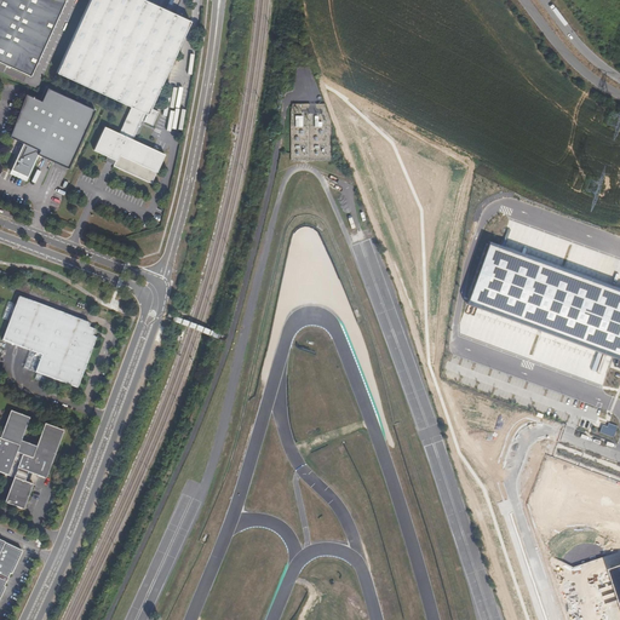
[(65,0),(0,0),(0,61),(32,75),(65,0)]
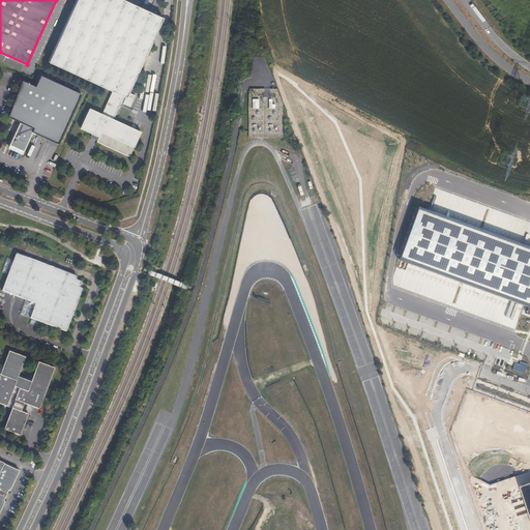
[(107,107),(118,111),(122,101),(131,106),(138,94),(130,91),(165,19),(125,0),(78,0),(49,62),(113,92),(107,107)]
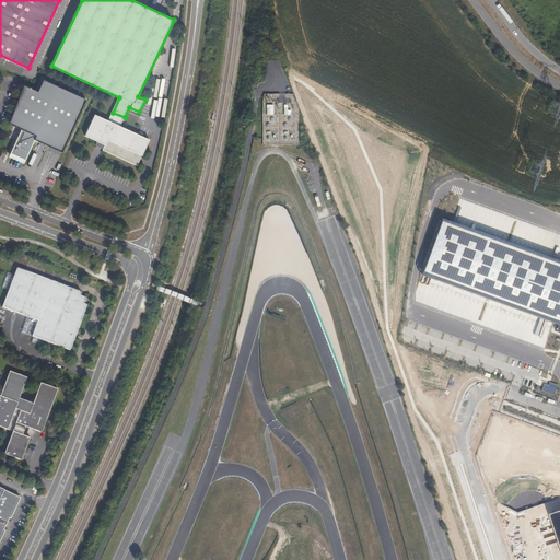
[(39,94),(24,88),(8,124),(20,129),(9,154),(25,162),(35,140),(61,151),(84,100),(45,82),(39,94)]
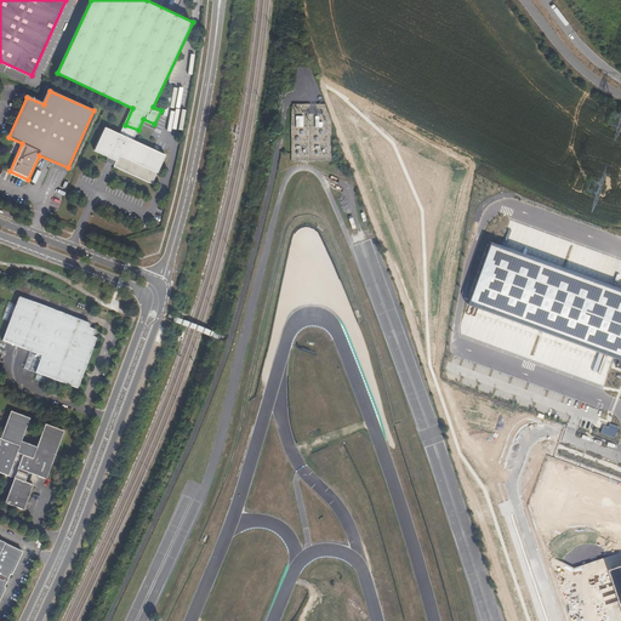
[(322,113),(322,104),(292,103),(291,118),(292,118),(290,160),(303,160),(302,157),(307,157),(311,159),(311,158),(314,152),(306,152),(306,146),(302,146),(305,152),(301,153),(297,151),(296,147),(296,140),(302,138),(302,135),(297,135),(296,129),(303,126),(303,119),(313,120),(314,124),(320,129),(322,123),(319,121),(317,114),(322,113)]
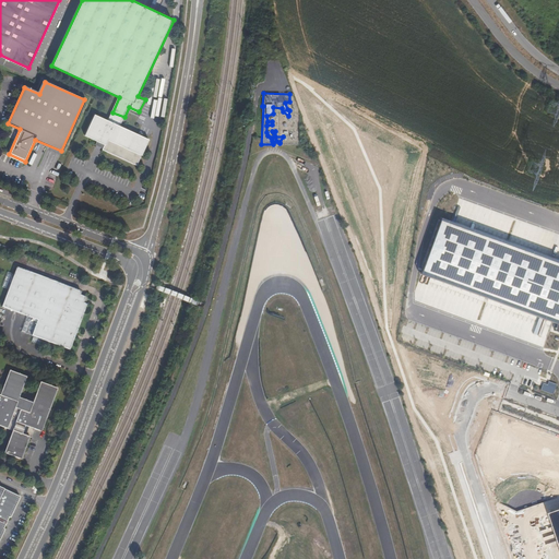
[(120,126),(125,117),(113,113),(108,120),(95,114),(85,135),(106,145),(104,150),(138,166),(150,140),(120,126)]
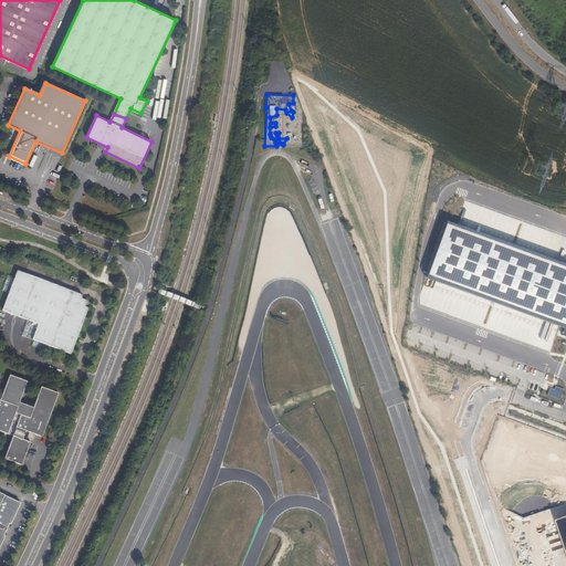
[(295,129),(293,125),(282,129),(283,132),(286,130),(289,136),(297,132),(296,128),(295,129)]
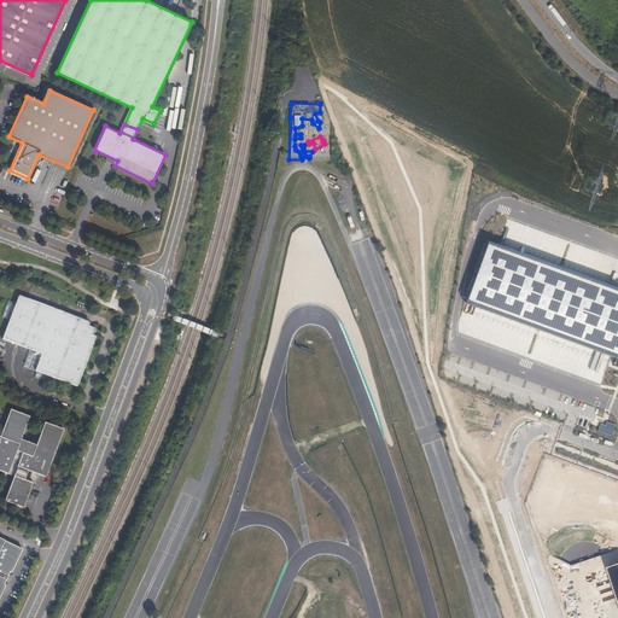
[(617,290),(488,244),(466,303),(616,357),(613,365),(617,366),(617,290)]
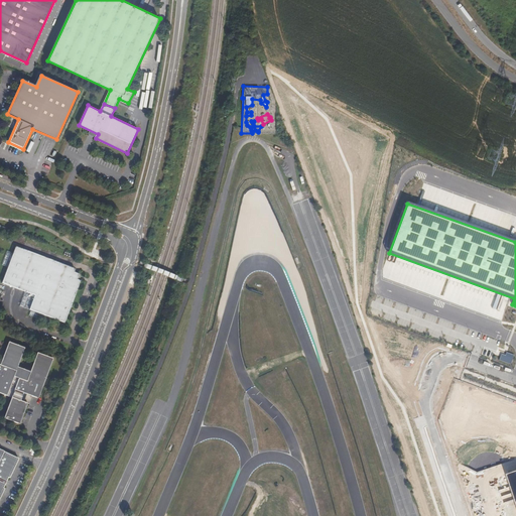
[(35,297),(30,310),(66,325),(81,282),(78,280),(78,278),(79,275),(77,274),(74,274),(75,270),(16,248),(3,285),(35,297)]
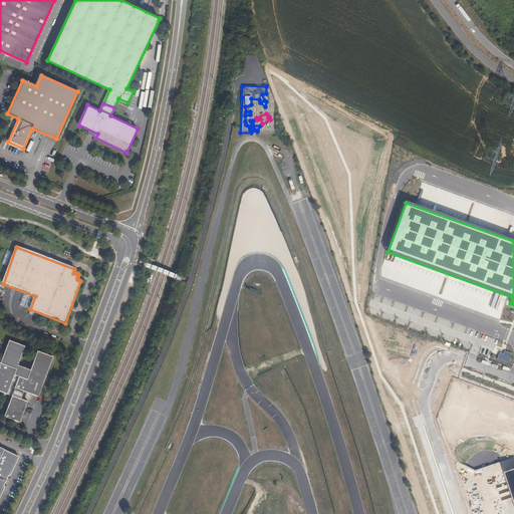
[(30,371),(17,366),(24,347),(8,342),(1,360),(0,359),(0,393),(10,398),(3,418),(19,424),(26,404),(28,404),(31,396),(37,398),(52,357),(36,352),(30,371)]
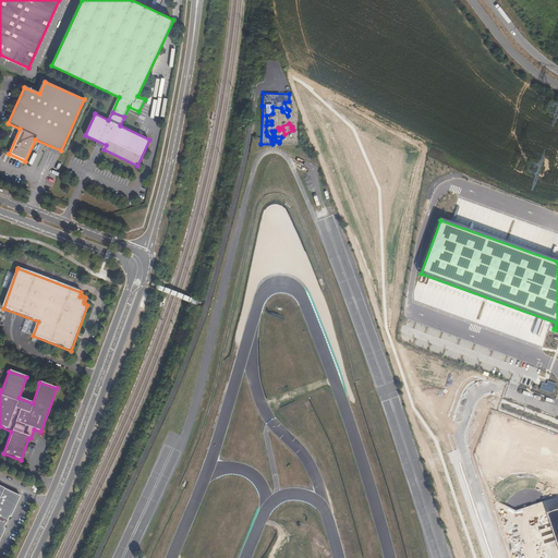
[(546,385),(543,384),(540,389),(552,393),(555,384),(547,381),(546,385)]
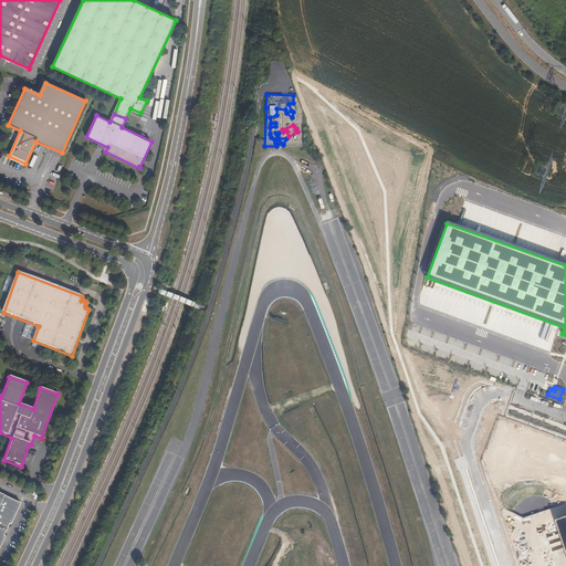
[(0,543),(4,535),(2,534),(8,522),(10,523),(20,502),(0,492),(0,543)]
